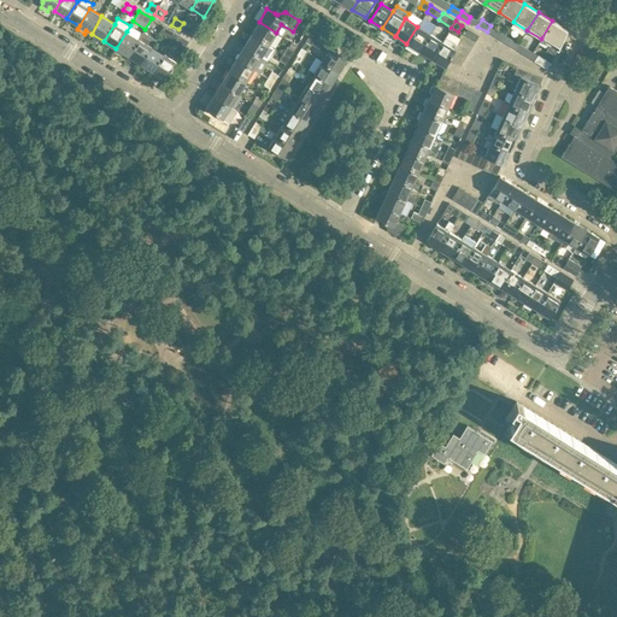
[(546,51),(554,56),(566,29),(552,21),(541,39),(550,43),(546,51)]
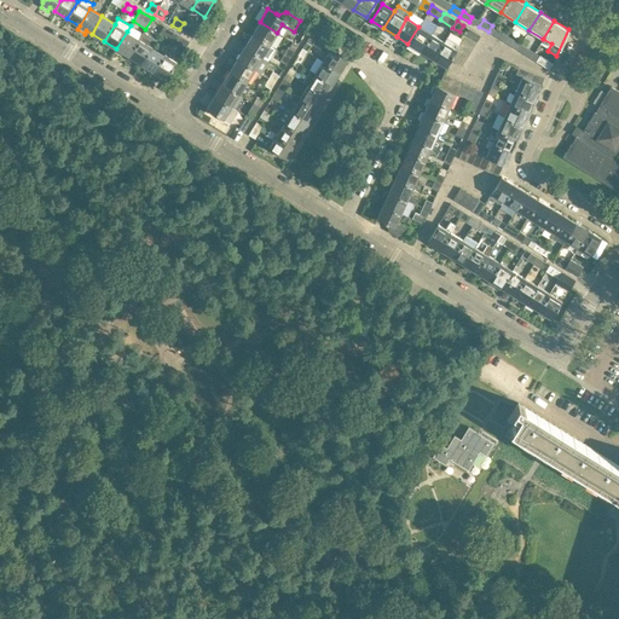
[(277,33),(260,22),(253,34),(270,45),(277,33)]
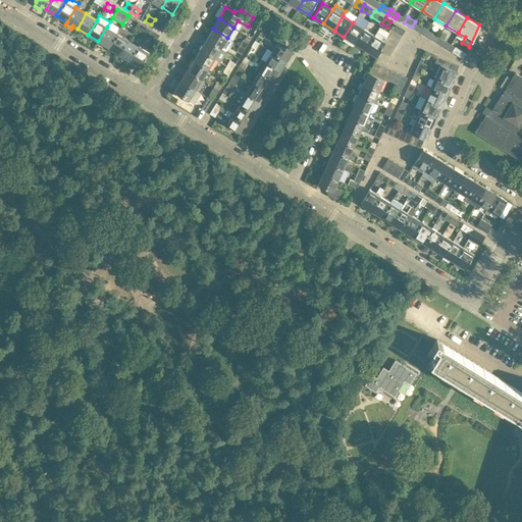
[(165,27),(155,19),(151,24),(162,32),(165,27)]
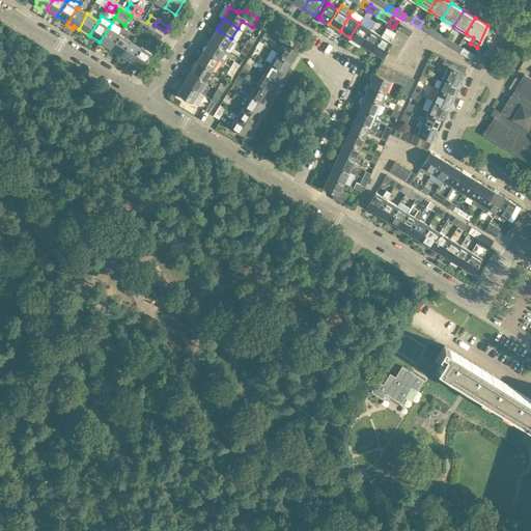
[(359,23),(350,37),(361,44),(370,29),(371,26),(361,20),(359,23)]
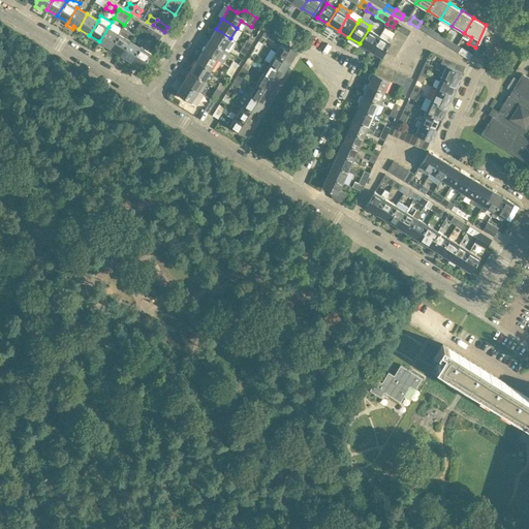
[(421,22),(417,27),(426,32),(429,27),(421,22)]
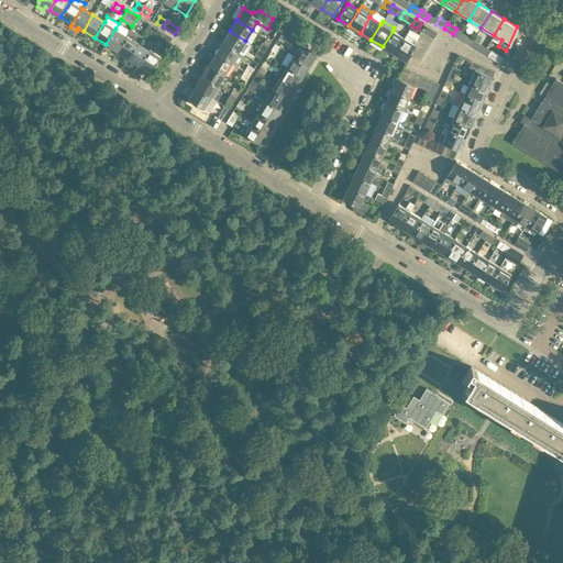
[(146,30),(157,36),(161,31),(150,24),(146,30)]
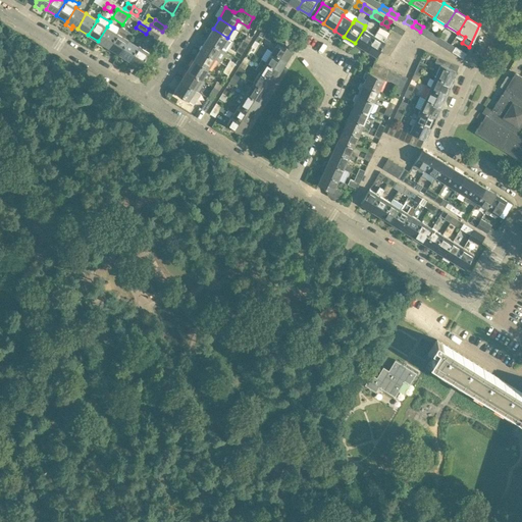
[(402,35),(405,30),(396,23),(396,24),(393,30),(402,35)]
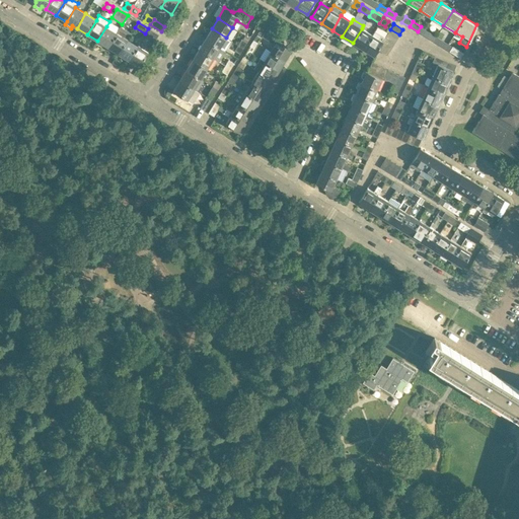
[(117,32),(106,26),(97,41),(107,48),(117,32)]
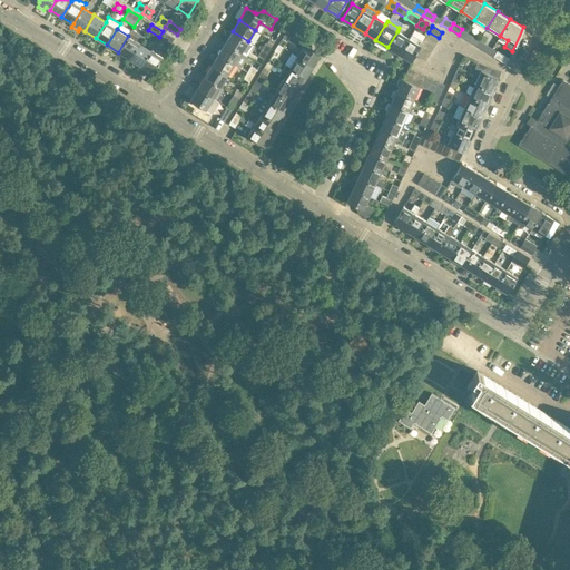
[(128,36),(118,52),(129,59),(139,43),(144,37),(133,29),(128,36)]
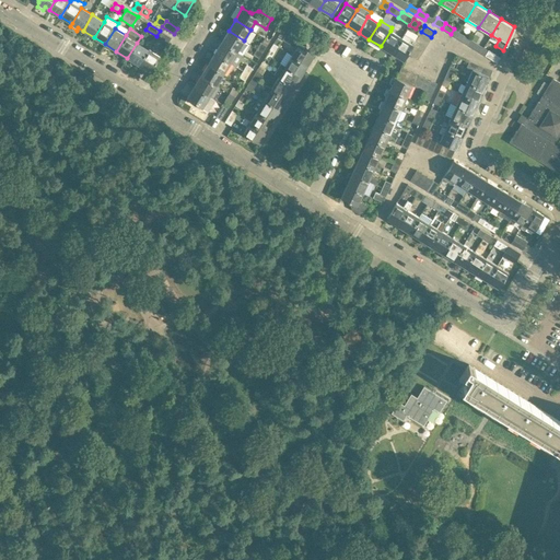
[(296,48),(292,55),(307,65),(315,54),(307,49),(308,48),(306,47),(306,48),(302,45),(305,39),(289,30),(282,39),(296,48)]
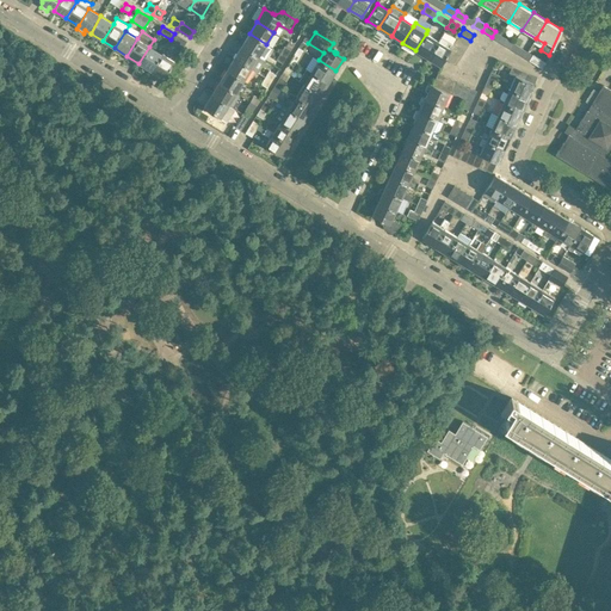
[(186,41),(174,34),(171,39),(183,48),(186,41)]
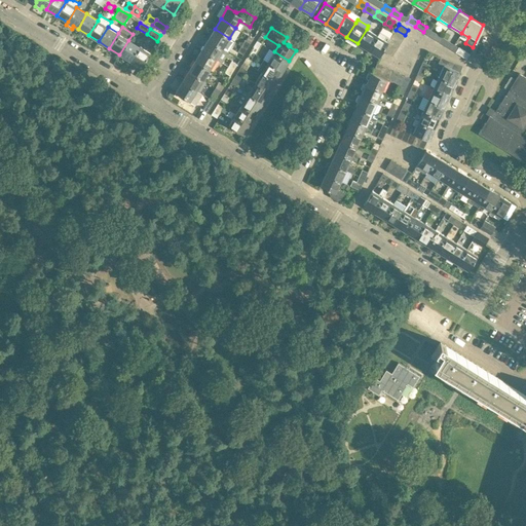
[(222,48),(229,38),(215,29),(208,39),(222,48)]
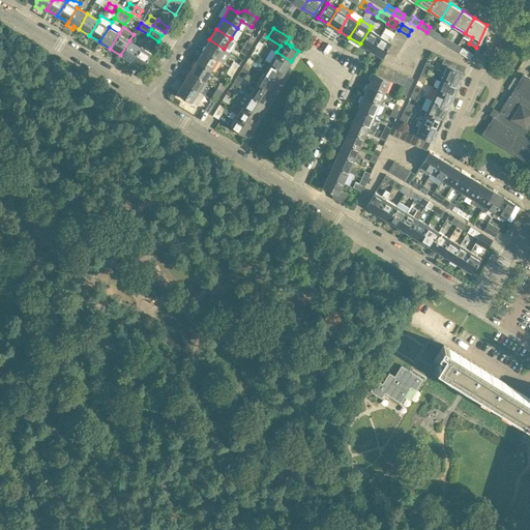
[(360,43),(371,51),(380,35),(370,29),(360,43)]
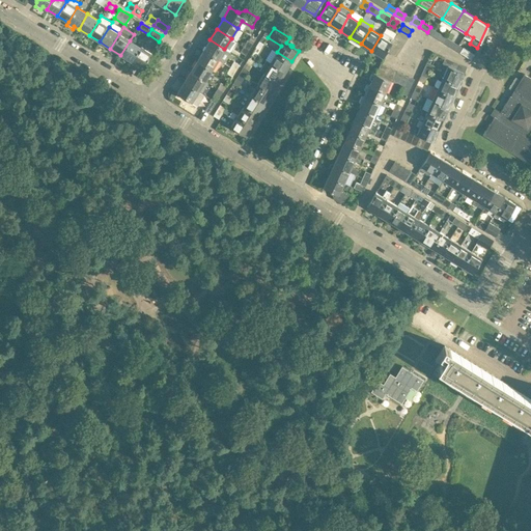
[(399,30),(396,35),(406,40),(409,35),(399,30)]
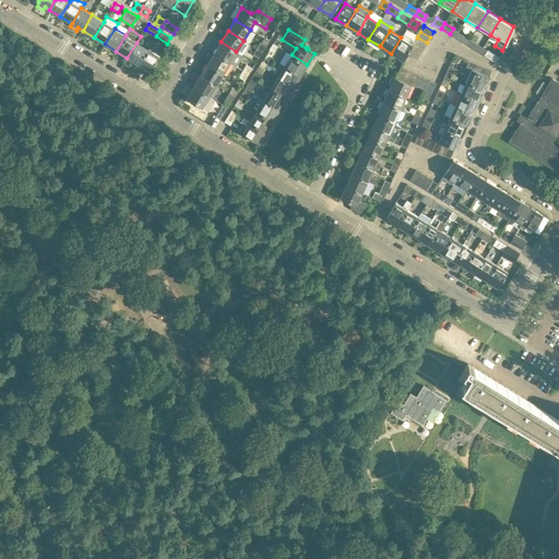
[(401,37),(391,54),(402,59),(403,60),(406,54),(409,48),(414,43),(415,40),(403,33),(401,37)]
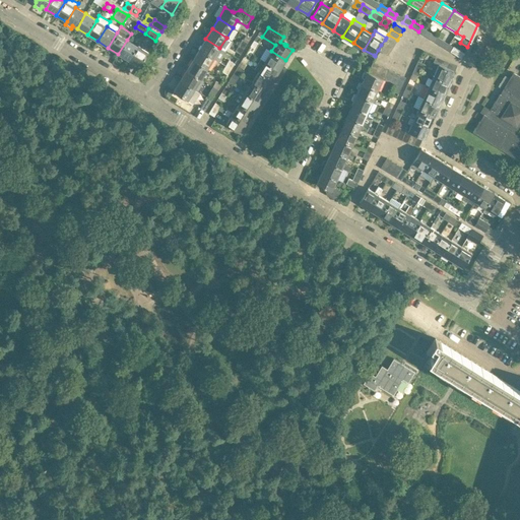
[(430,31),(427,37),(434,42),(437,37),(430,31)]
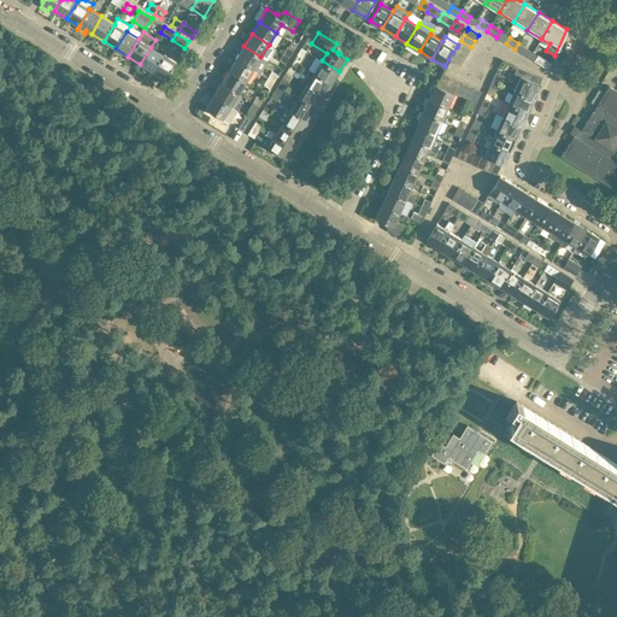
[(468,54),(471,47),(460,41),(458,45),(457,47),(468,54)]
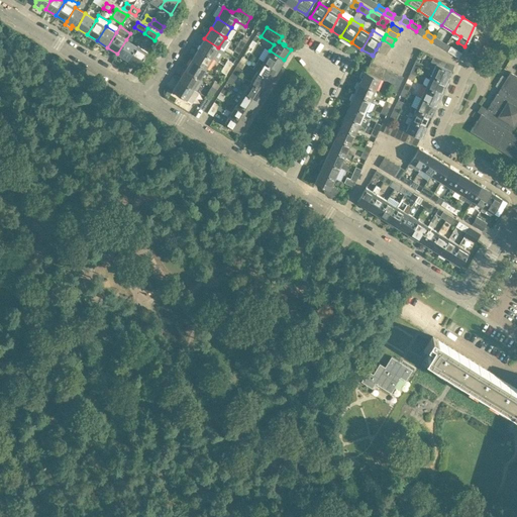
[(434,36),(431,41),(439,46),(442,41),(434,36)]
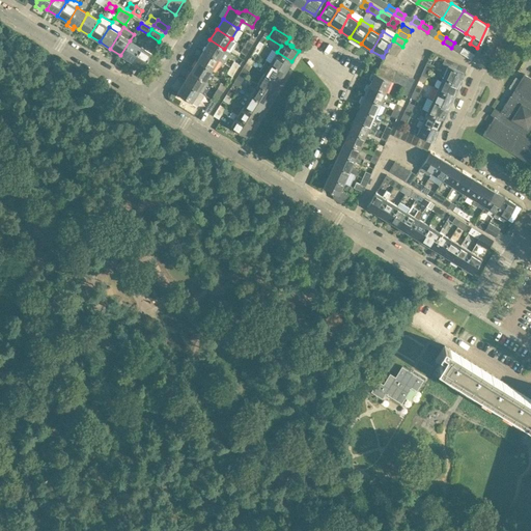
[(224,49),(210,39),(203,51),(218,59),(224,49)]
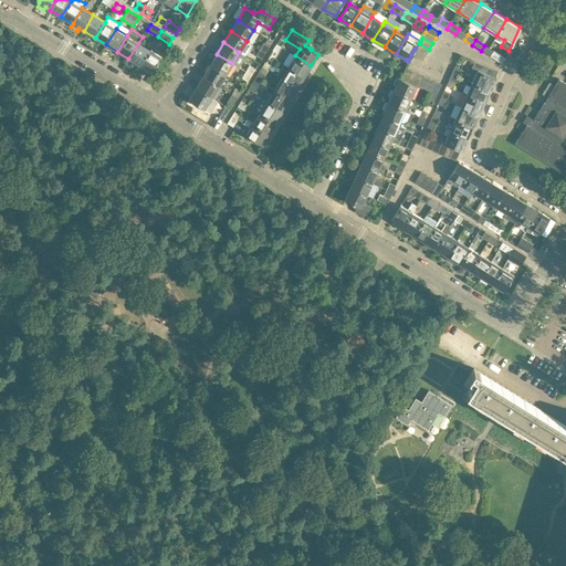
[(264,42),(260,50),(265,53),(270,45),(264,42)]
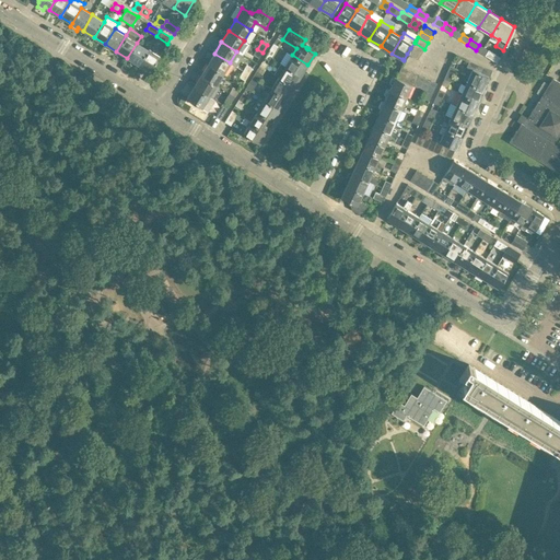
[(127,58),(139,65),(148,49),(137,43),(127,58)]
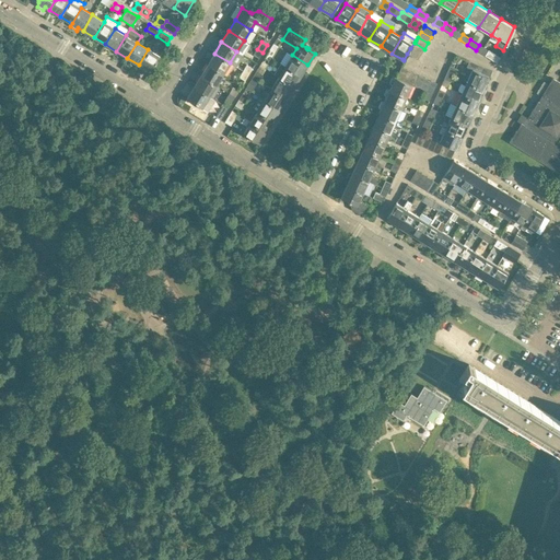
[(415,43),(410,48),(421,55),(424,49),(415,43)]
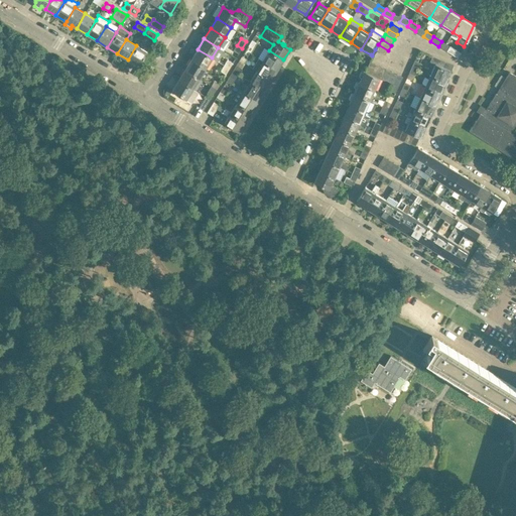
[(384,55),(388,50),(378,44),(375,49),(384,55)]
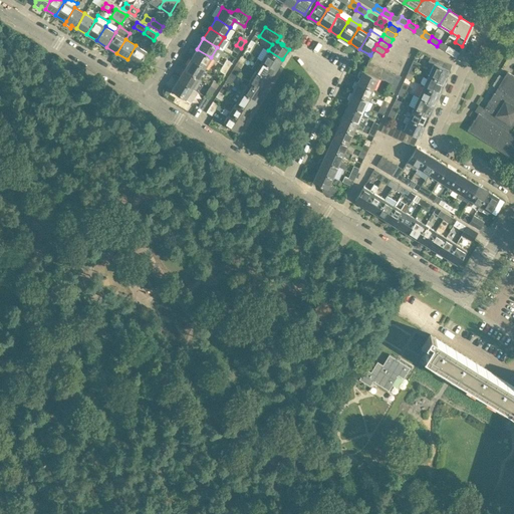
[(147,51),(136,45),(127,59),(138,66),(147,51)]
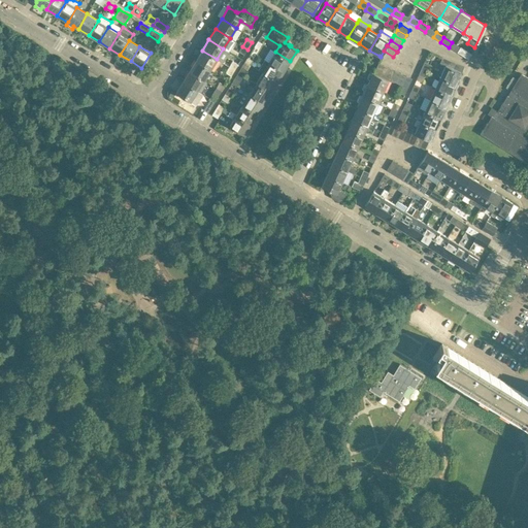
[(244,55),(248,50),(242,46),(239,52),(244,55)]
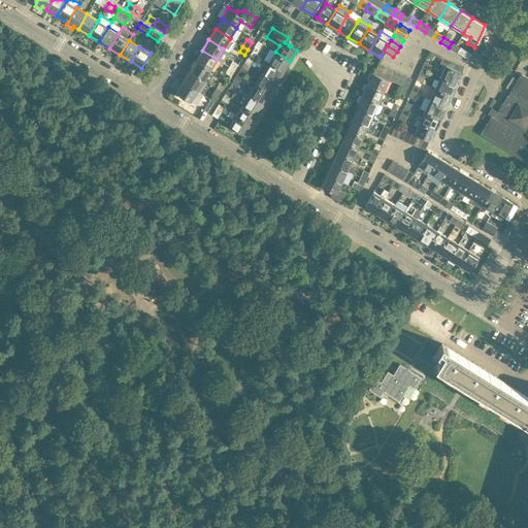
[(255,46),(252,52),(257,55),(260,50),(255,46)]
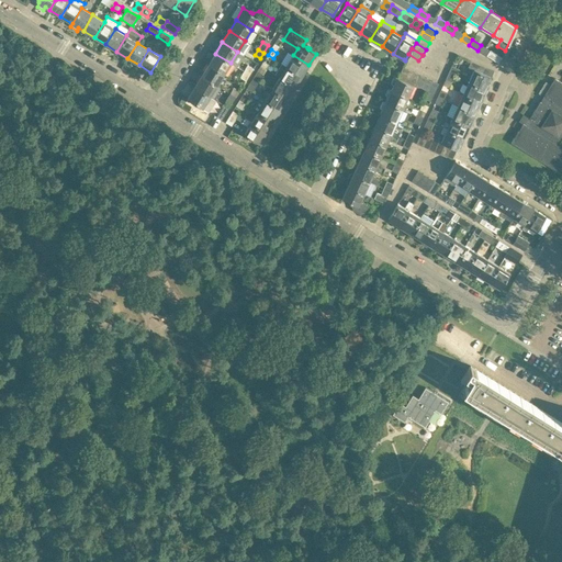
[(490,51),(486,56),(498,64),(502,57),(501,57),(491,51),(490,51)]
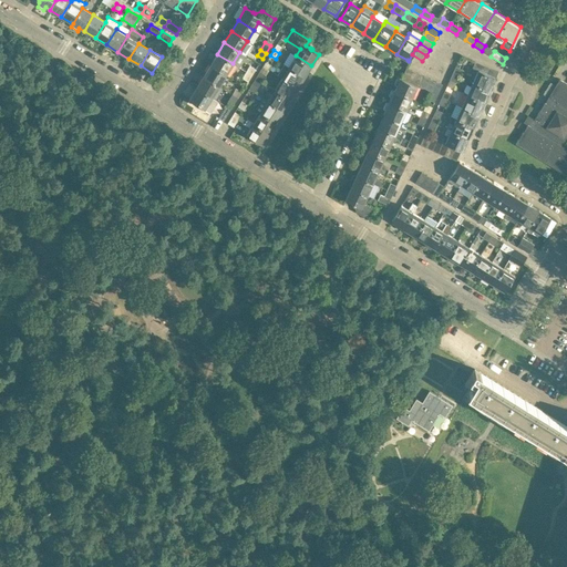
[(226,74),(233,63),(217,54),(210,65),(226,74)]
